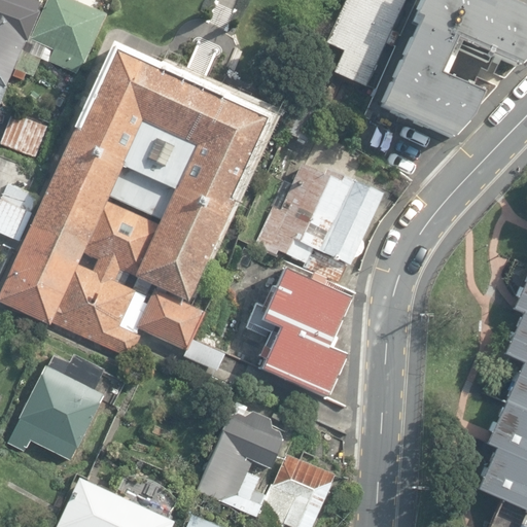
[(0,0),(0,105),(10,78),(25,42),(28,43),(40,12),(37,11),(39,3),(30,0),(0,0)]
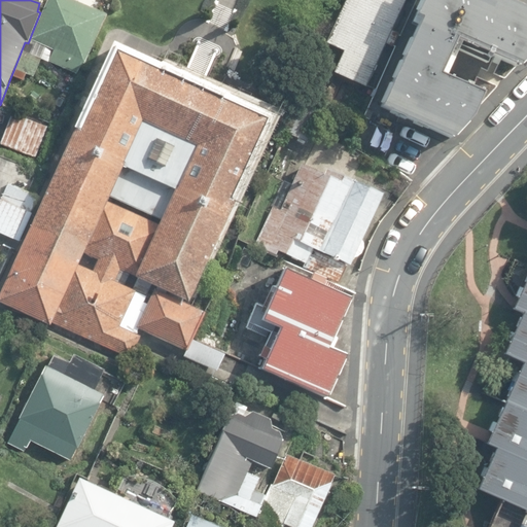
[(25,42),(10,78),(24,83),(27,75),(33,77),(40,59),(77,73),(81,64),(84,65),(105,13),(92,8),(95,0),(47,0),(42,13),(40,12),(28,43),(25,42)]
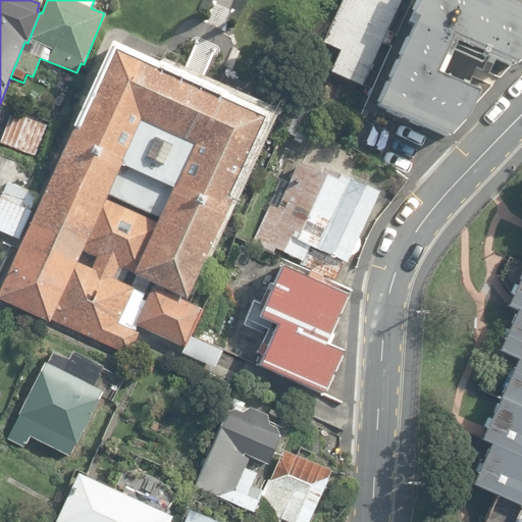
[(329,72),(361,86),(362,86),(380,43),(388,46),(394,33),(386,30),(400,0),(343,0),(323,43),(340,50),(329,72)]
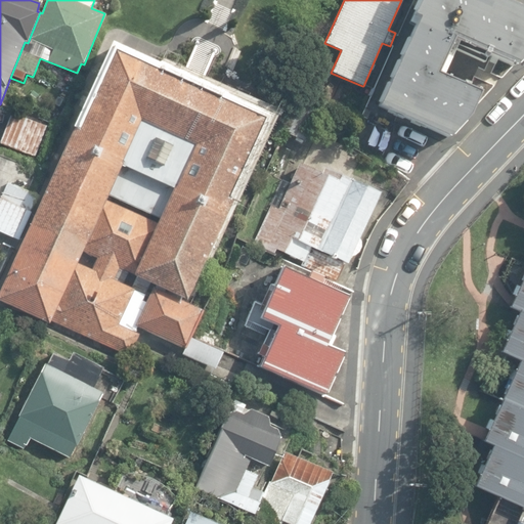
[(379,106),(443,135),(465,116),(477,91),(435,73),(449,39),(507,64),(523,49),(523,10),(497,0),(420,0),(412,16),(418,19),(379,106)]
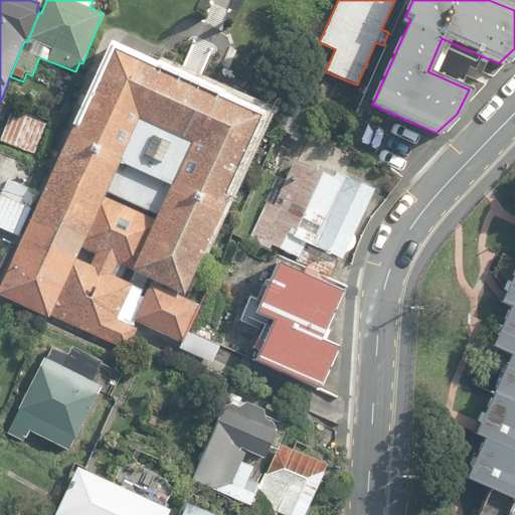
[(181,343),(199,306),(180,297),(263,114),(186,78),(110,44),(0,284),(0,296),(48,318),(50,314),(128,350),(139,324),(181,343)]
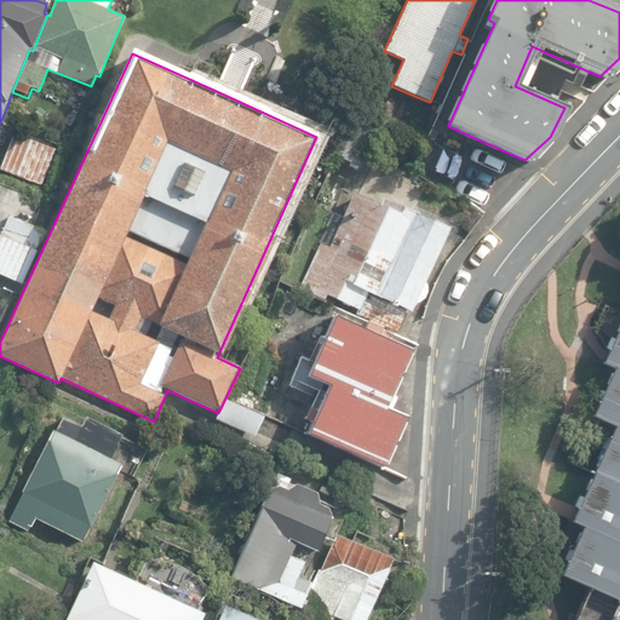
[(340,159),(361,168),(379,130),(359,120),(340,159)]
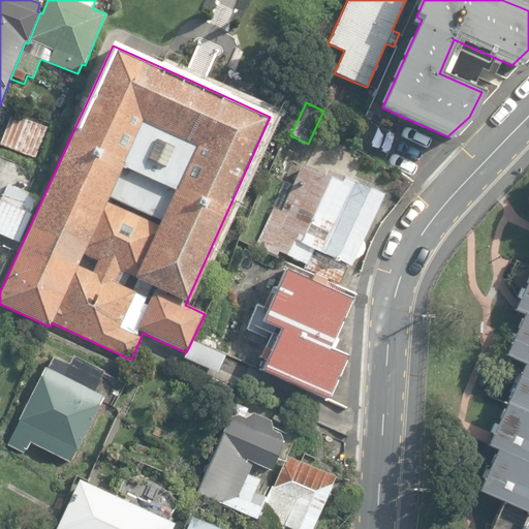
[(0,142),(0,145),(35,158),(48,127),(11,114),(0,142)]
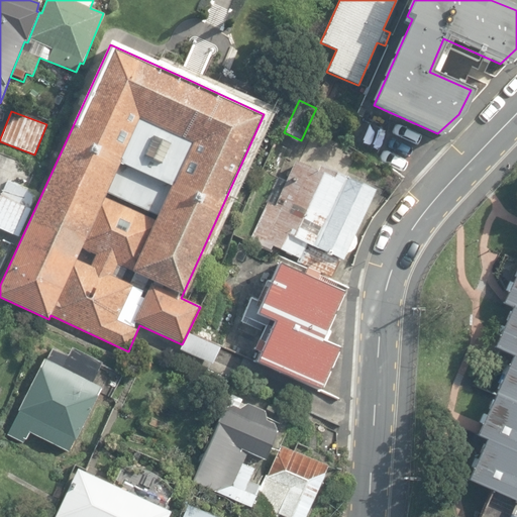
[(272,246),(332,276),(374,189),(321,165),(317,173),(294,161),(273,206),(266,203),(247,241),(270,251),(272,246)]
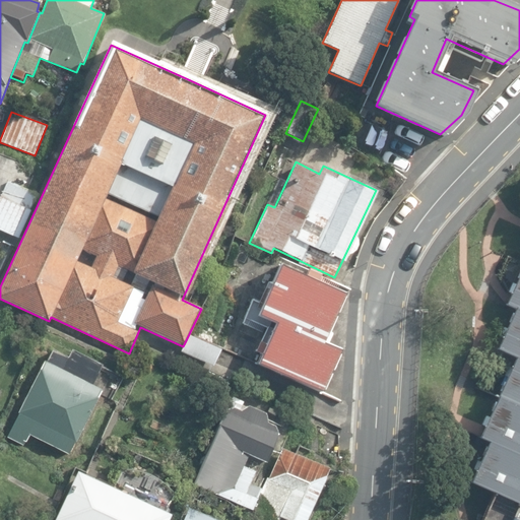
[(0,230),(18,239),(31,211),(27,209),(35,194),(7,181),(0,194),(0,230)]
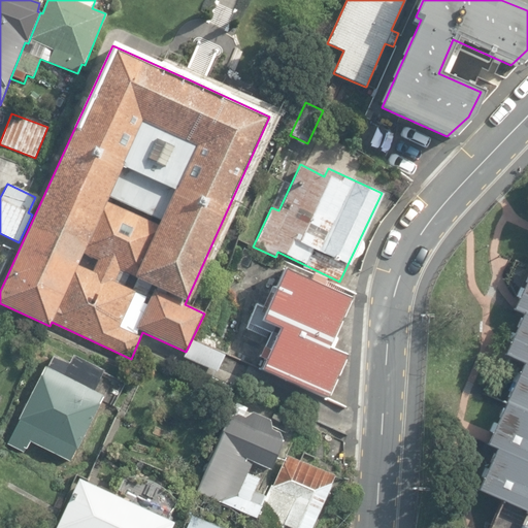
[(262,369),(326,398),(345,354),(327,345),(350,296),(285,267),(260,323),(278,331),(262,369)]
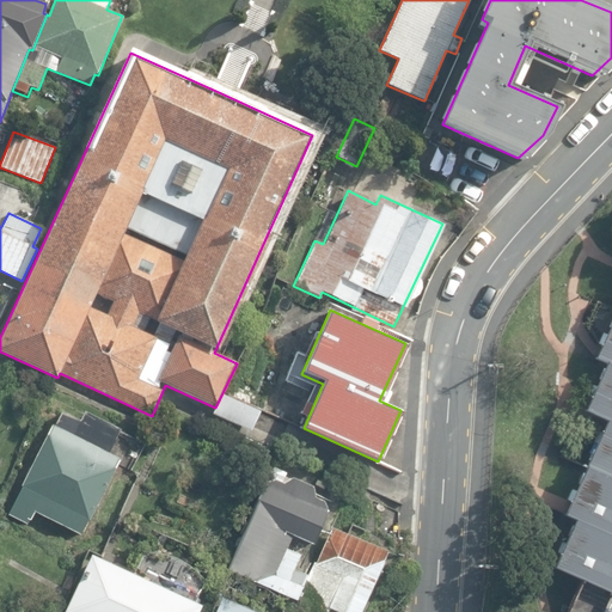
[(611,319),(609,326),(611,328),(609,334),(605,331),(601,340),(599,343),(601,344),(604,346),(598,357),(609,362),(599,385),(594,383),(589,395),(592,396),(593,397),(587,410),(610,421),(604,433),(601,432),(600,430),(597,440),(599,442),(597,448),(594,448),(589,458),(591,458),(587,466),(586,470),(583,470),(577,482),(581,483),(577,489),(574,488),(568,500),(570,501),(573,501),(567,514),(577,519),(567,542),(565,540),(563,540),(558,550),(557,551),(561,554),(555,567),(585,581),(611,593),(611,319)]
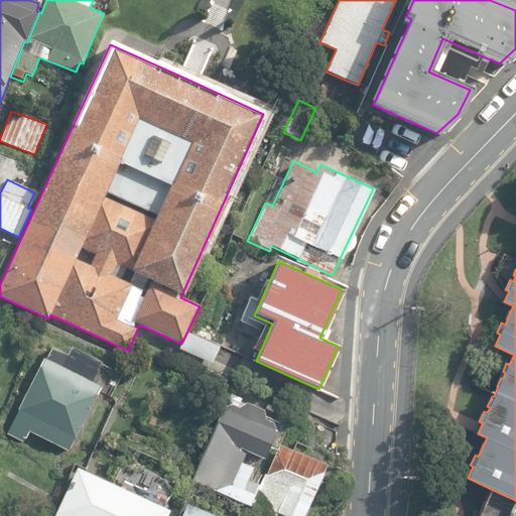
[(181,350),(213,363),(221,346),(188,333),(181,350)]
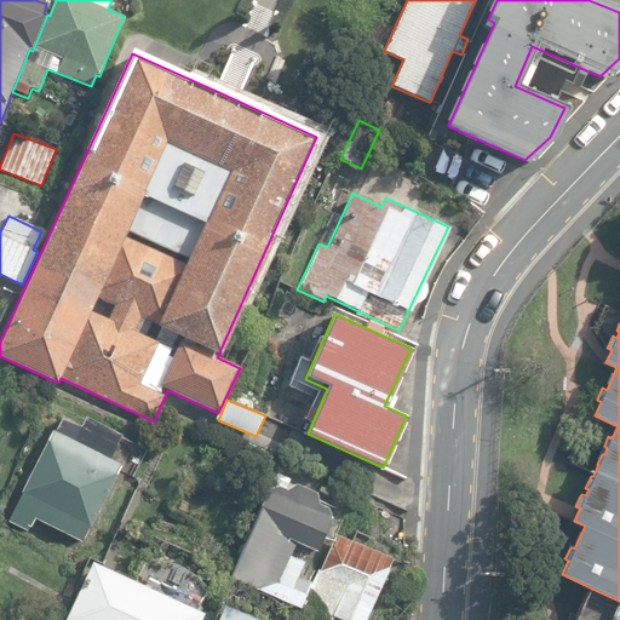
[(34,518),(84,543),(122,465),(110,459),(121,435),(86,418),(81,426),(62,417),(55,431),(52,430),(7,521),(28,530),(34,518)]
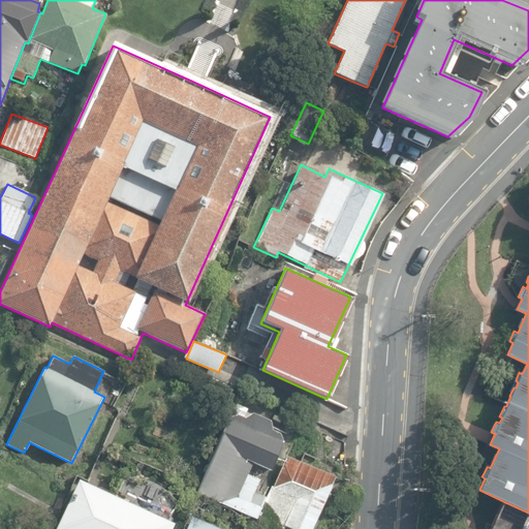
[(195,491),(254,516),(265,492),(252,487),(257,475),(245,471),(250,459),(268,466),(282,432),(268,426),(270,422),(231,405),(195,491)]
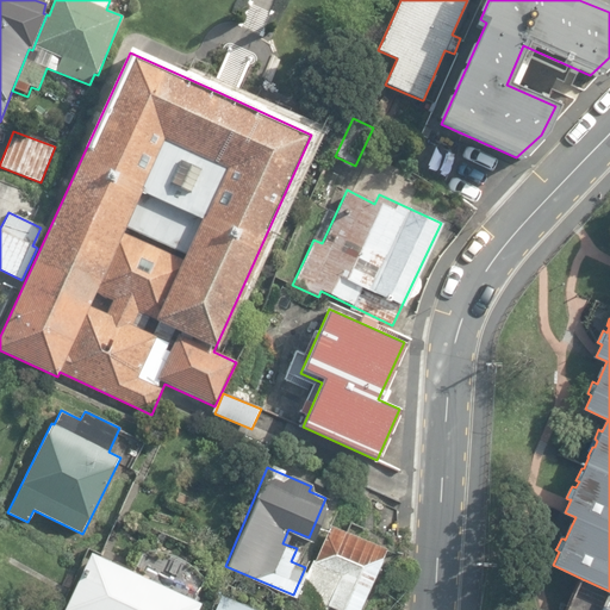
[(292,605),(303,609),(324,609),(325,609),(328,609),(335,609),(337,605),(348,609),(356,609),(381,554),(380,554),(384,545),(330,522),(315,559),(312,558),(292,605)]
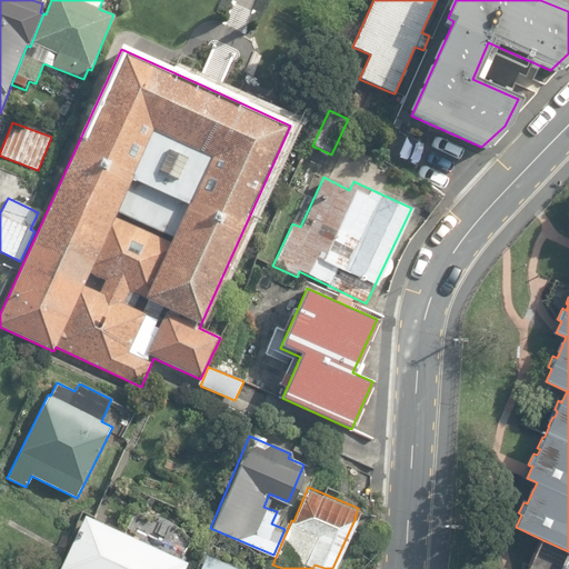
[(59,568),(182,568),(186,561),(183,560),(192,540),(131,512),(121,535),(83,517),(59,568)]
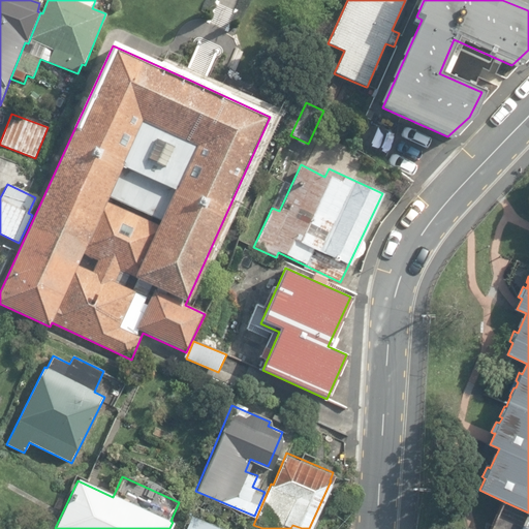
[(186,528),(220,528),(192,517),(186,528)]
